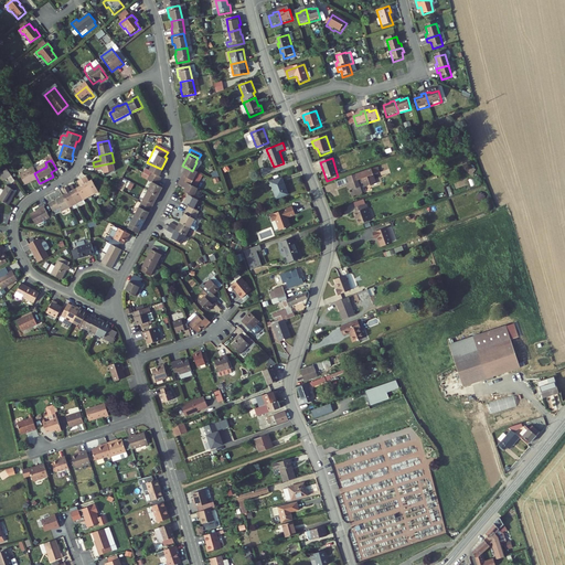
[(104,173),(116,171),(114,162),(94,167),(95,171),(103,169),(104,173)]
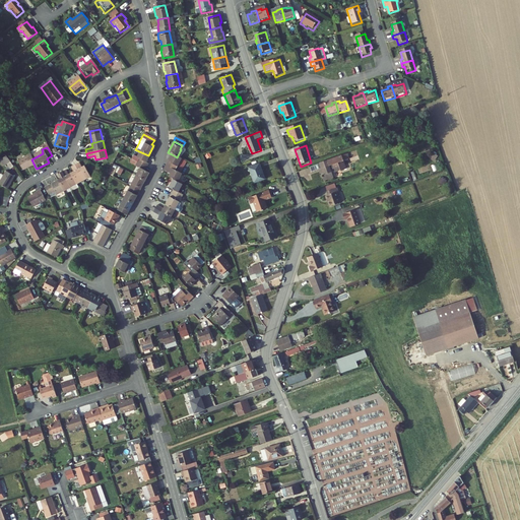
[(130,160),(135,164),(145,169),(147,166),(144,164),(148,155),(139,151),(135,158),(132,157),(130,160)]
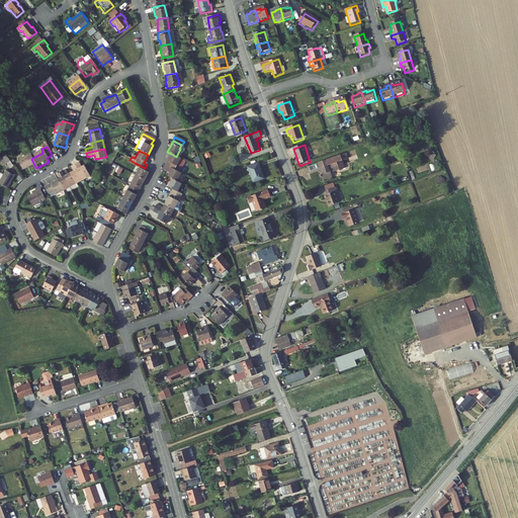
[(176,157),(171,154),(165,165),(179,172),(184,161),(180,159),(176,157)]
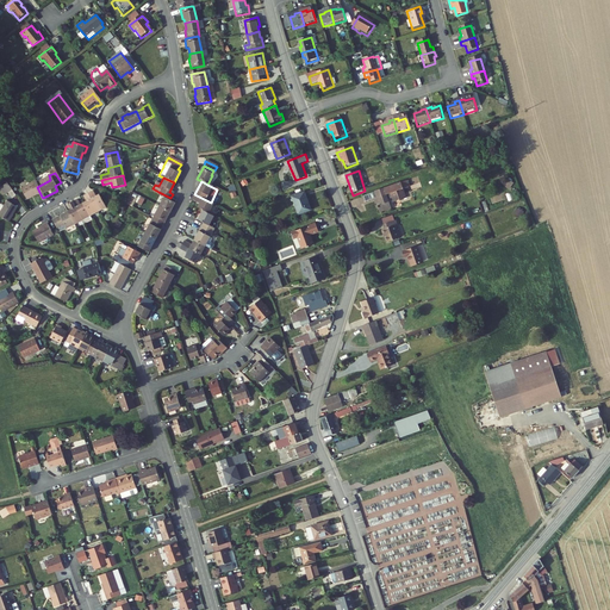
[(375,200),(380,215),(392,210),(388,201),(392,200),(393,203),(403,199),(404,200),(410,199),(406,190),(414,187),(412,181),(373,195),(375,200)]
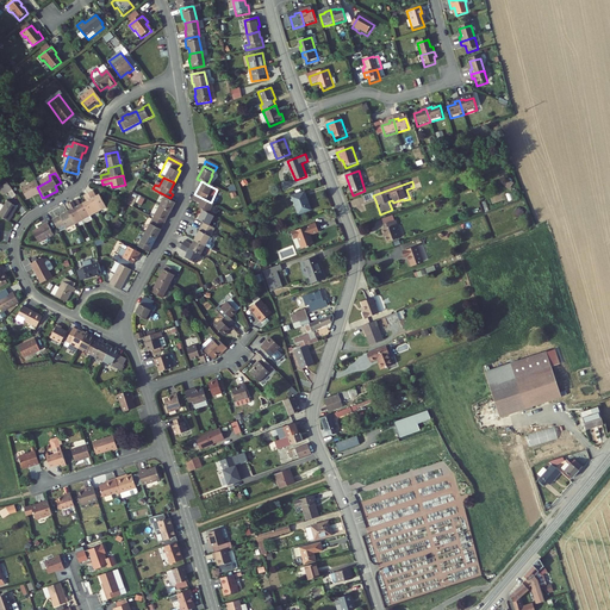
[(10,194),(13,192),(8,185),(1,191),(6,197),(10,194)]
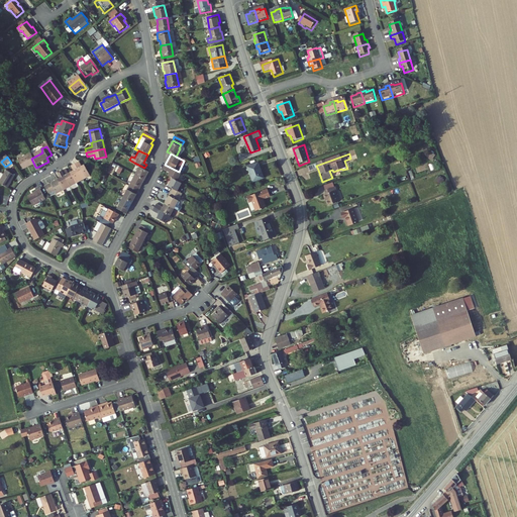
[(32,169),(35,167),(31,159),(30,157),(18,163),(23,173),(31,168),(32,169)]
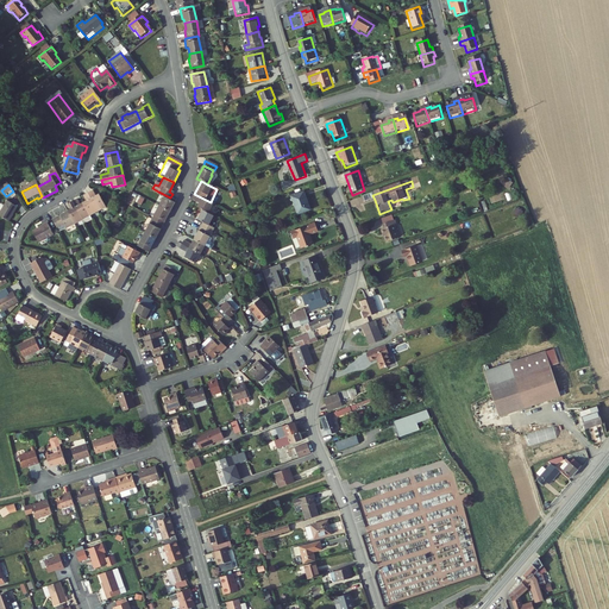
[(107,208),(100,195),(96,196),(94,192),(89,194),(99,212),(107,208)]
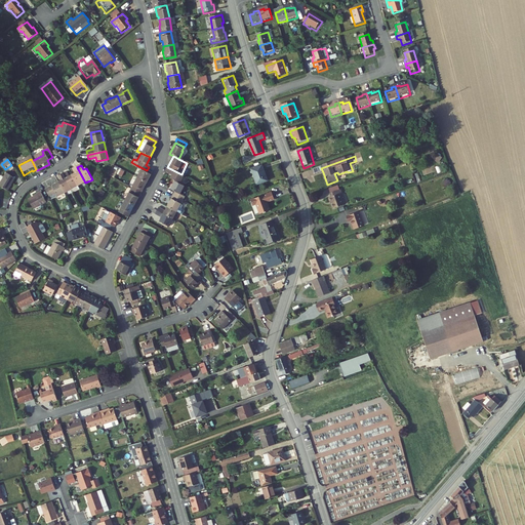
[(139,171),(135,179),(145,185),(150,176),(145,174),(147,170),(136,165),(134,169),(139,171)]
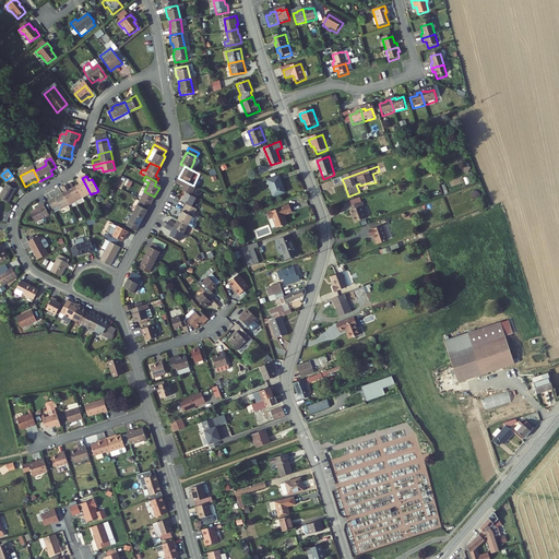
[(281,176),(269,180),(275,197),(286,192),(281,176)]
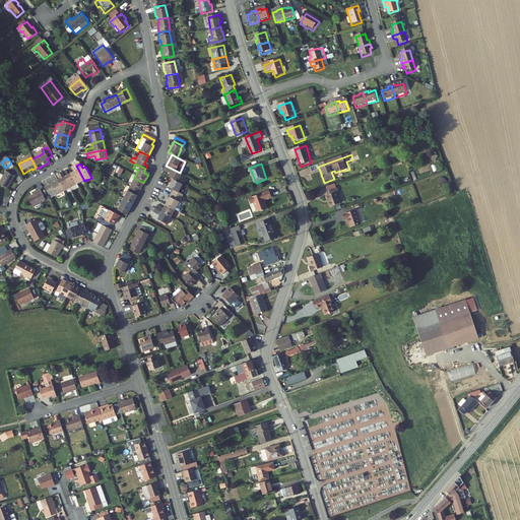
[(75,173),(73,174),(78,185),(84,181),(76,166),(72,168),(75,173)]
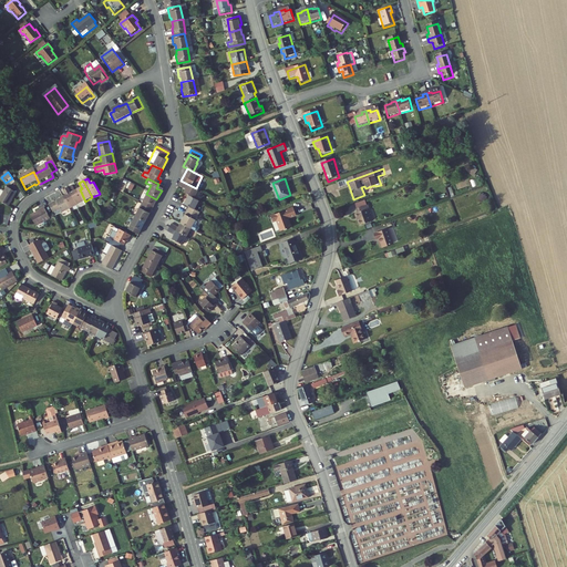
[(184,194),(189,196),(194,198),(198,189),(196,188),(181,181),(178,186),(186,189),(184,194)]
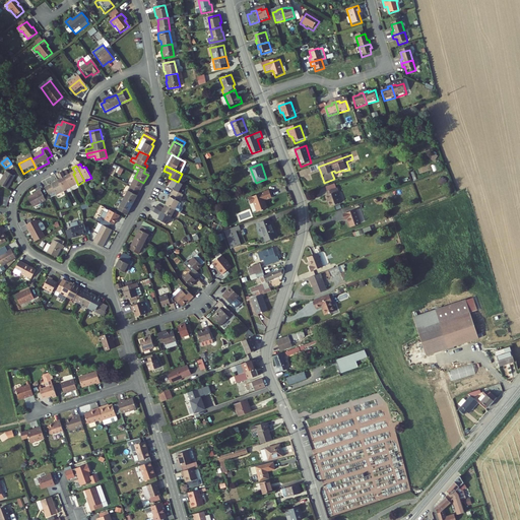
[(67,171),(64,173),(72,188),(73,192),(80,188),(78,185),(73,174),(69,176),(67,171)]
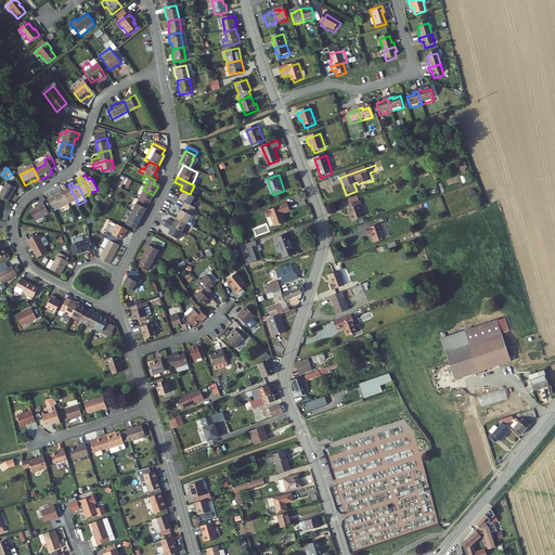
[(65,192),(63,193),(69,205),(77,201),(68,184),(63,188),(65,192)]
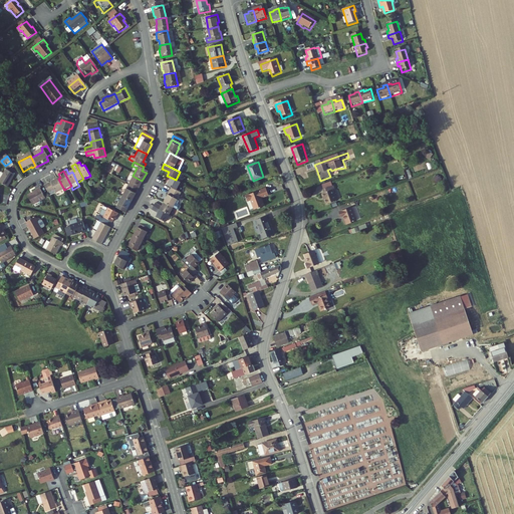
[(0,182),(0,184),(7,190),(15,178),(6,172),(0,182)]
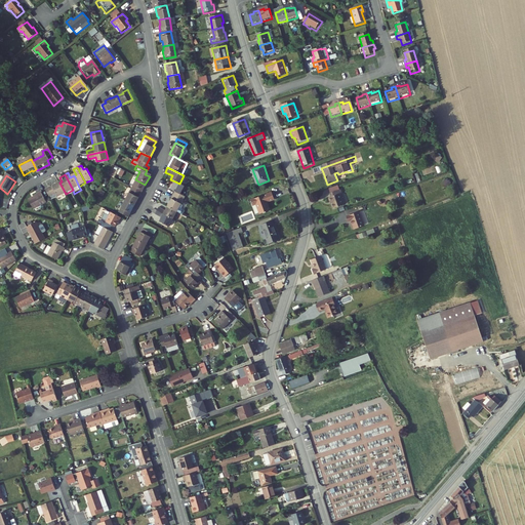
[(135,179),(129,191),(139,196),(145,185),(135,179)]
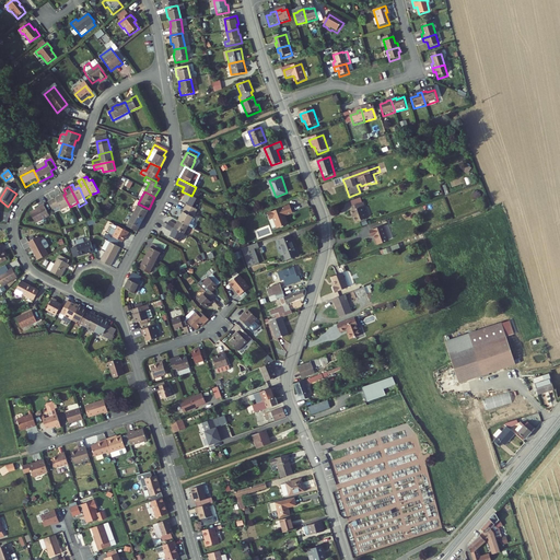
[(187,206),(185,209),(196,214),(197,210),(193,208),(197,199),(191,196),(187,194),(182,202),(187,206)]
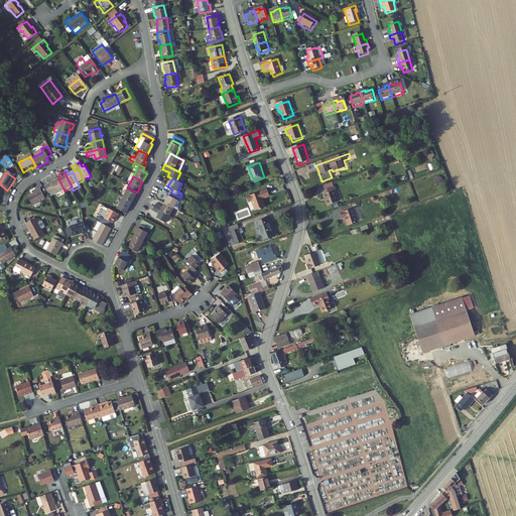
[(56,190),(57,195),(65,190),(58,179),(46,186),(50,194),(56,190)]
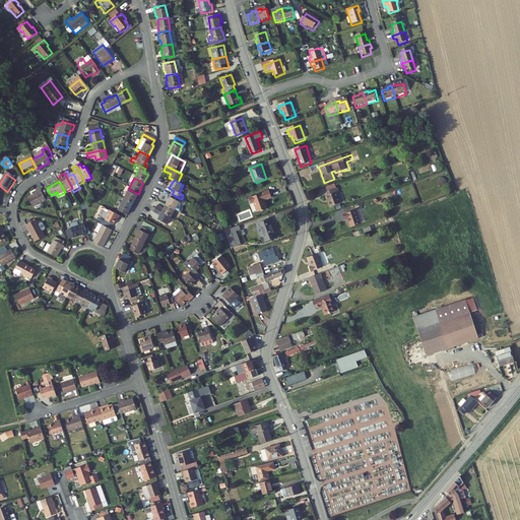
[(128,189),(122,200),(132,205),(138,194),(128,189)]
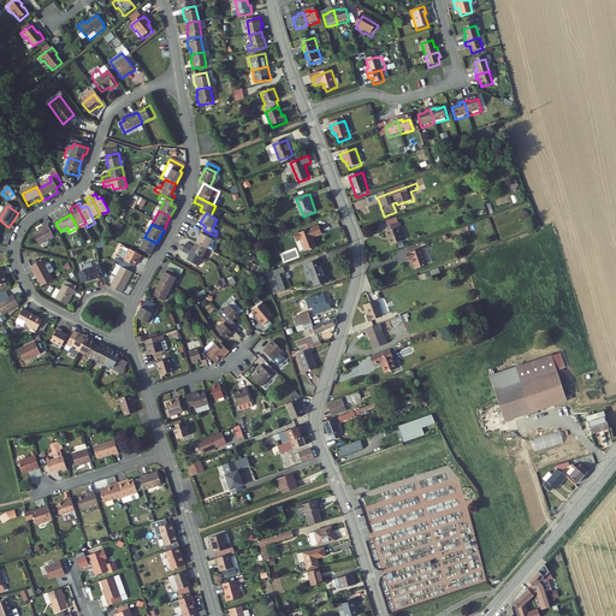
[(42,246),(57,238),(49,225),(46,229),(46,230),(36,235),(42,246)]
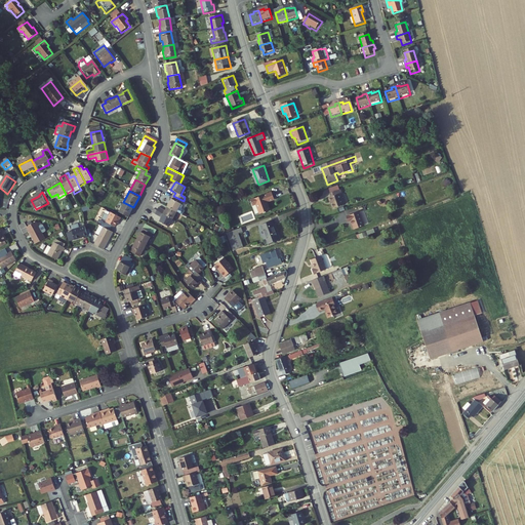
[(272,192),(249,200),(252,206),(256,204),(260,214),(270,211),(268,205),(267,205),(266,203),(267,202),(274,200),(272,192)]
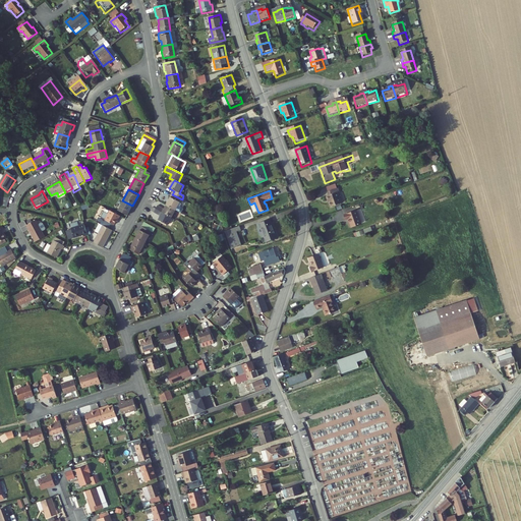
[(329,193),(330,197),(328,198),(329,203),(330,203),(332,209),(342,205),(339,194),(341,194),(339,190),(338,190),(329,193)]
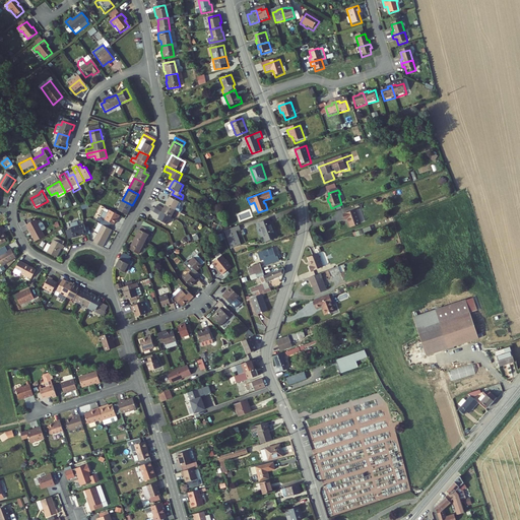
[(172,194),(167,205),(176,209),(182,212),(184,209),(183,207),(179,205),(182,199),(172,194)]
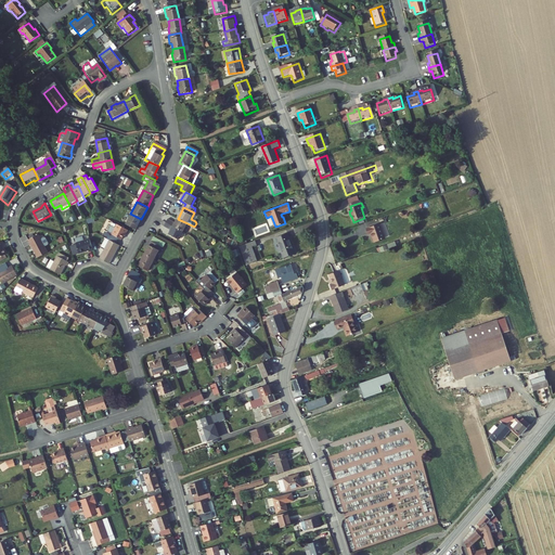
[(125,226),(134,231),(141,219),(130,214),(125,226)]
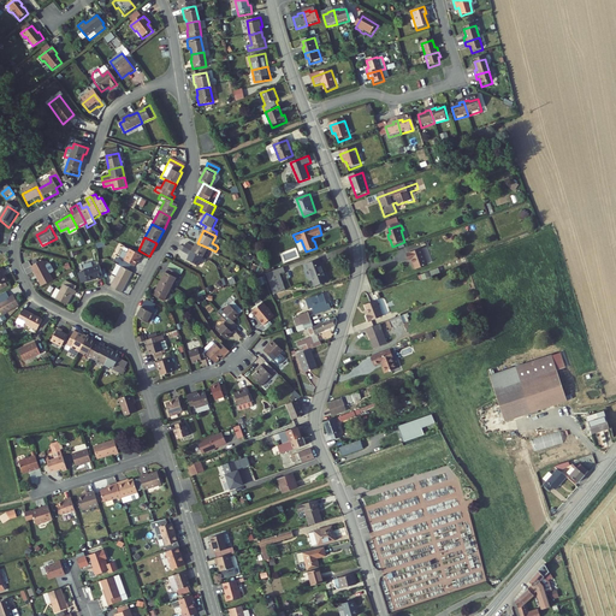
[(187,244),(185,248),(203,258),(208,248),(197,243),(195,248),(187,244)]
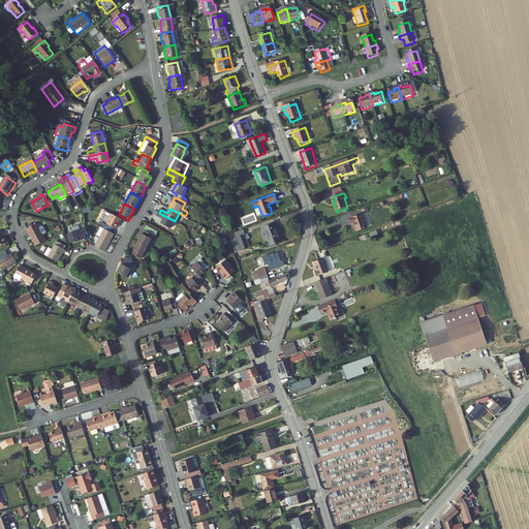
[(161,224),(172,229),(175,221),(159,213),(157,217),(163,220),(161,224)]
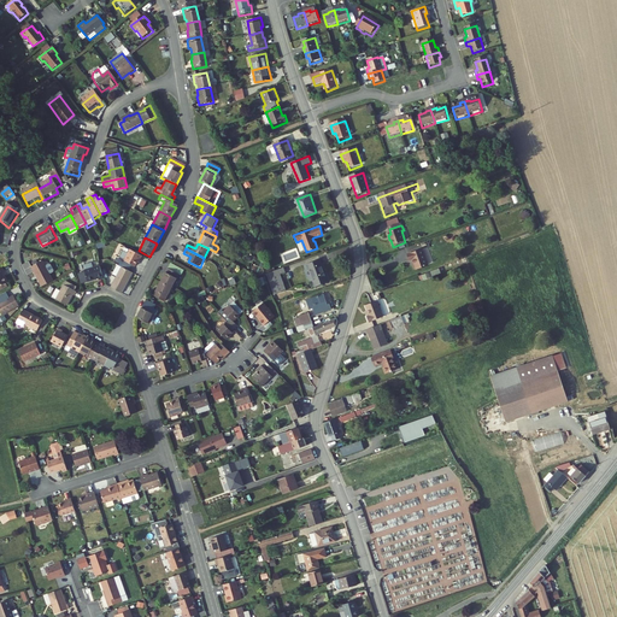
[(424,251),(410,257),(411,262),(415,260),(418,271),(429,266),(424,251)]
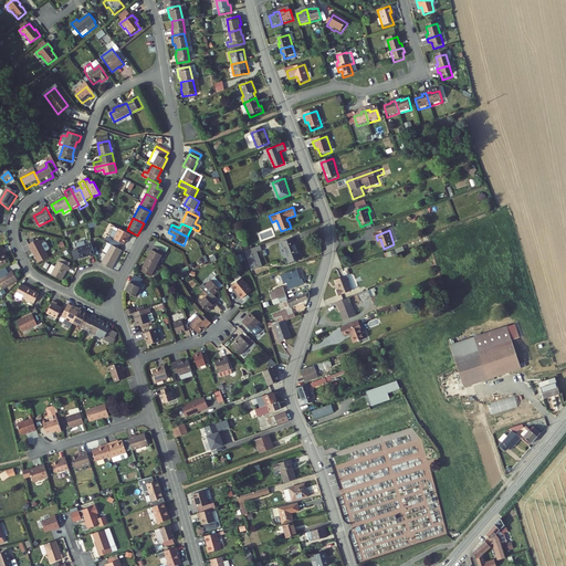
[(114,240),(113,241),(122,245),(124,241),(125,239),(127,240),(129,237),(118,231),(117,234),(112,232),(108,238),(114,240)]
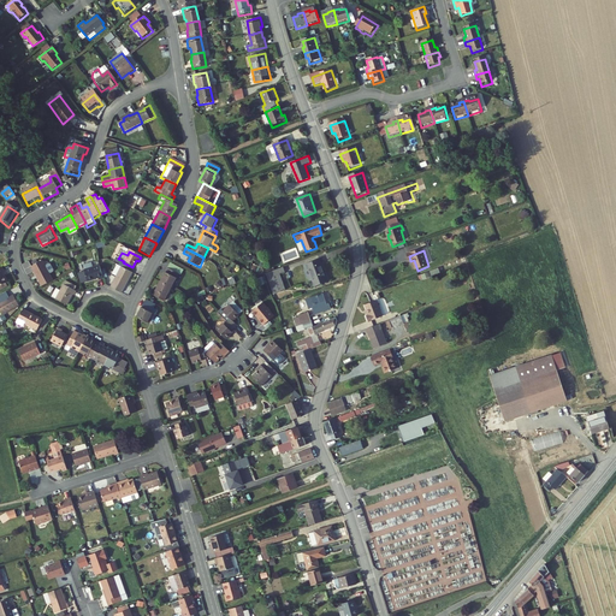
[(42,286),(53,280),(43,260),(33,266),(42,286)]
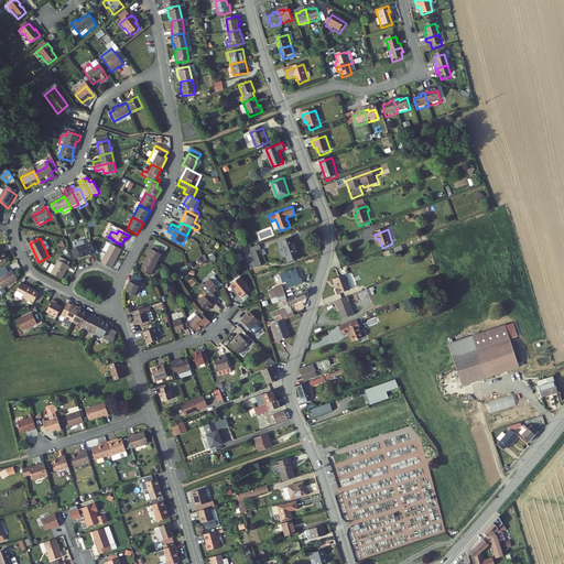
[(294,239),(282,243),(290,263),(301,259),(294,239)]
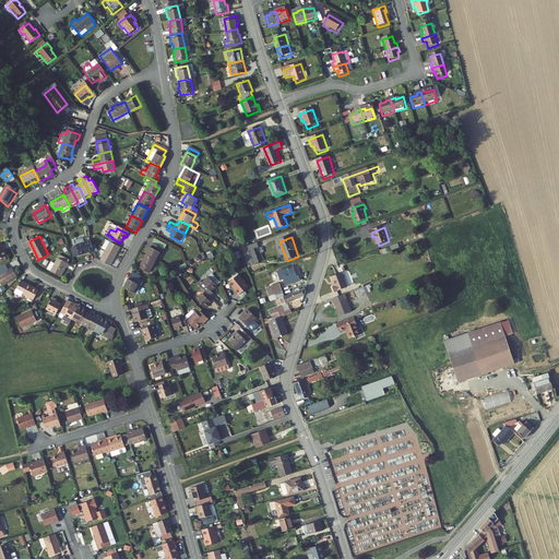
[(91,254),(95,253),(92,241),(85,242),(84,238),(78,240),(76,241),(78,245),(78,246),(78,248),(74,249),(76,257),(91,253),(91,254)]
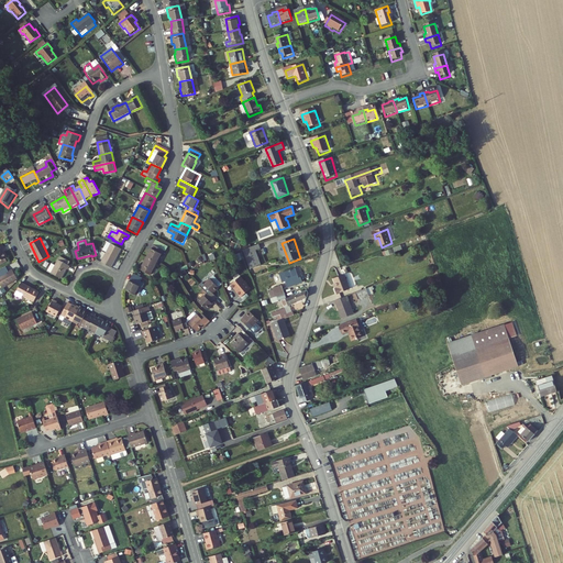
[(157,242),(155,245),(165,251),(166,252),(168,247),(157,242)]
